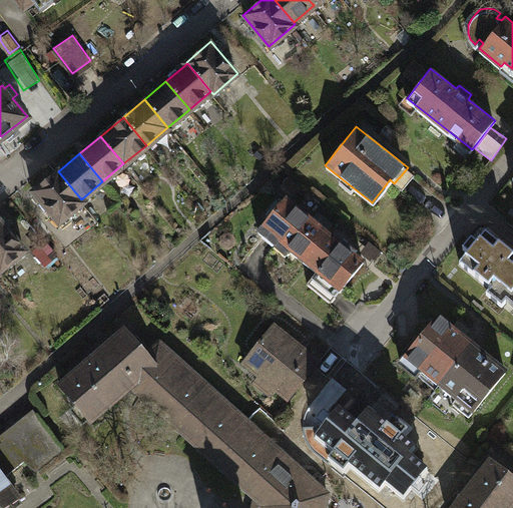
[(81,199),(58,171),(56,169),(32,188),(59,220),(82,200),(81,199)]
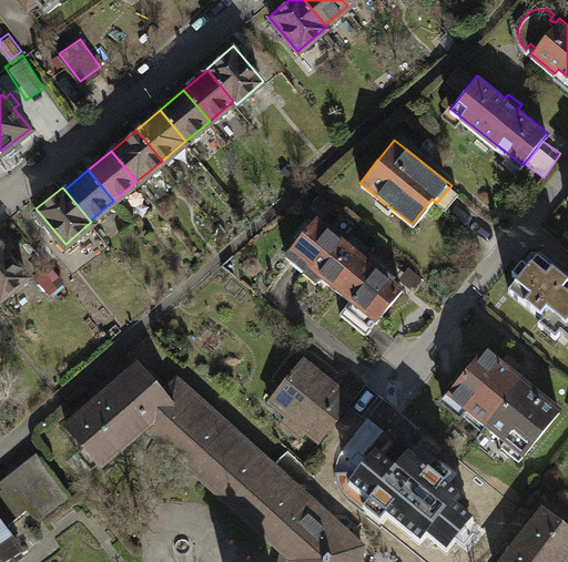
[(333,285),(361,253),(345,239),(317,215),(285,254),(304,269),(308,264),(333,285)]
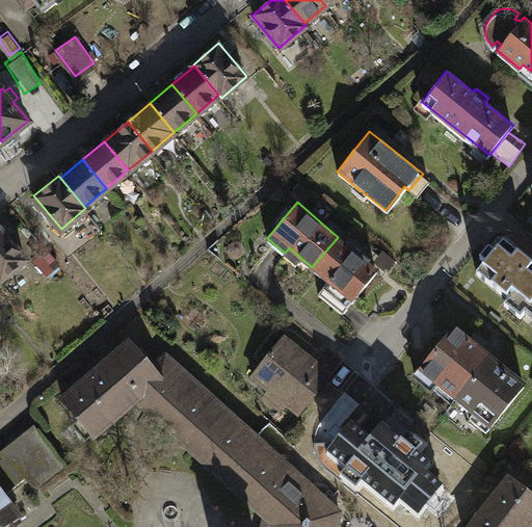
[(330,216),(323,225),(338,237),(344,228),(330,216)]
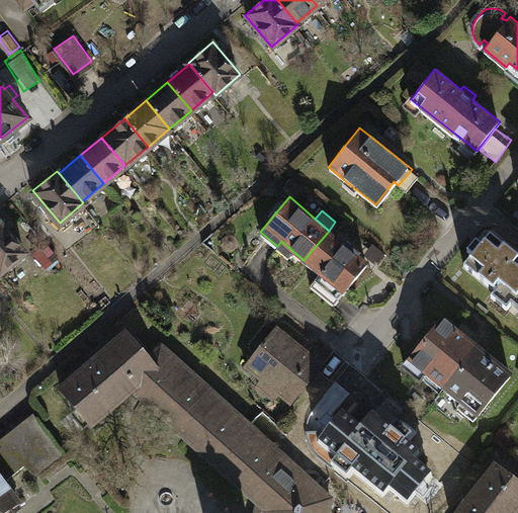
[(0,271),(1,272),(25,251),(0,221),(0,271)]
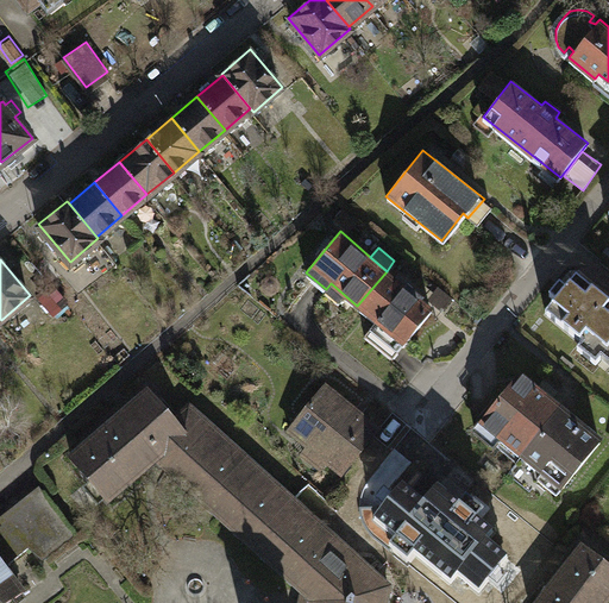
[(387,271),(357,306),(375,320),(397,339),(402,343),(432,308),(387,271)]
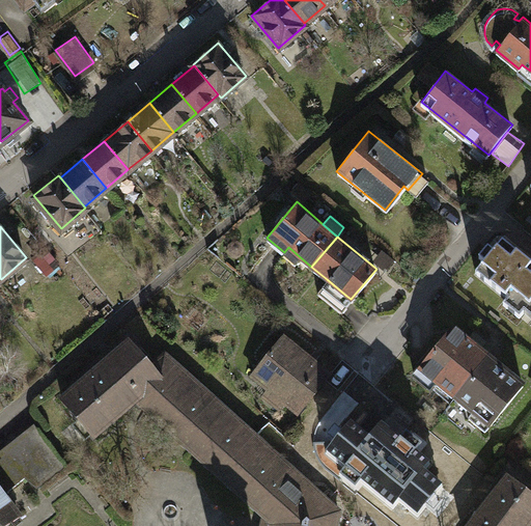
[(530,259),(502,237),(493,246),(487,244),(480,253),(485,258),(476,269),(507,294),(503,300),(518,311),(530,295),(530,259)]
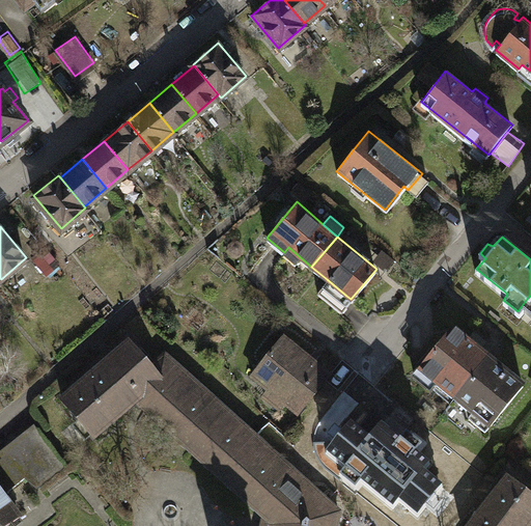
[(346,296),(327,279),(317,291),(337,307),(346,296)]
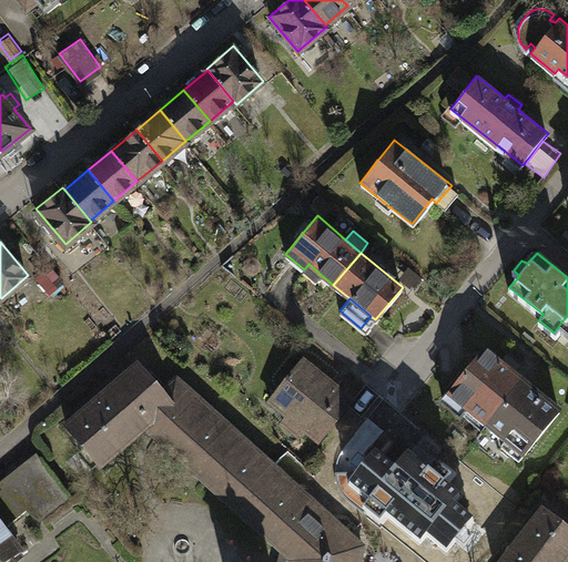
[(465,405),(484,420),(519,379),(510,373),(514,368),(486,346),(443,396),(460,410),(465,405)]
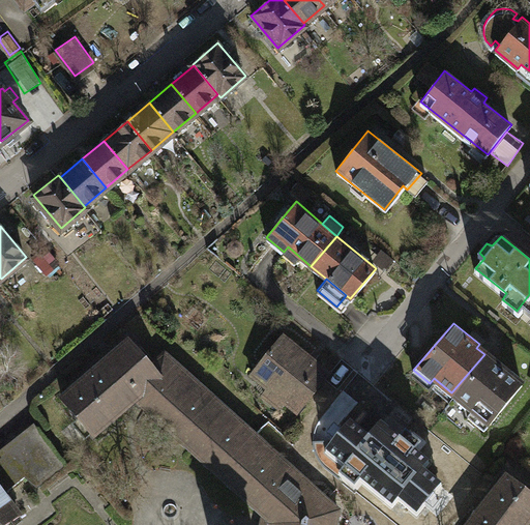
[(329,369),(284,331),(249,372),(295,409),(329,369)]
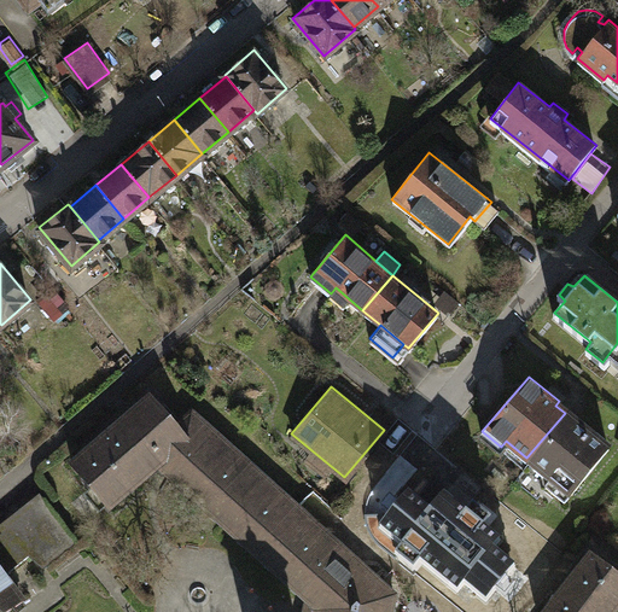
[(163,466),(168,468),(208,425),(190,408),(173,420),(149,394),(130,408),(70,461),(110,506),(157,462),(163,466)]
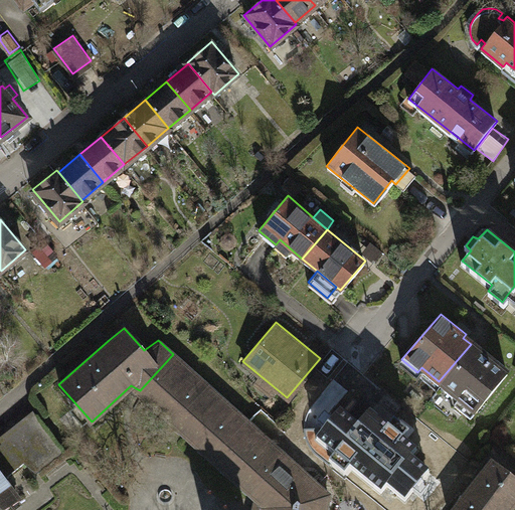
[(479,352),(471,344),(439,381),(458,397),(454,402),(468,413),(507,368),(482,348),(479,352)]
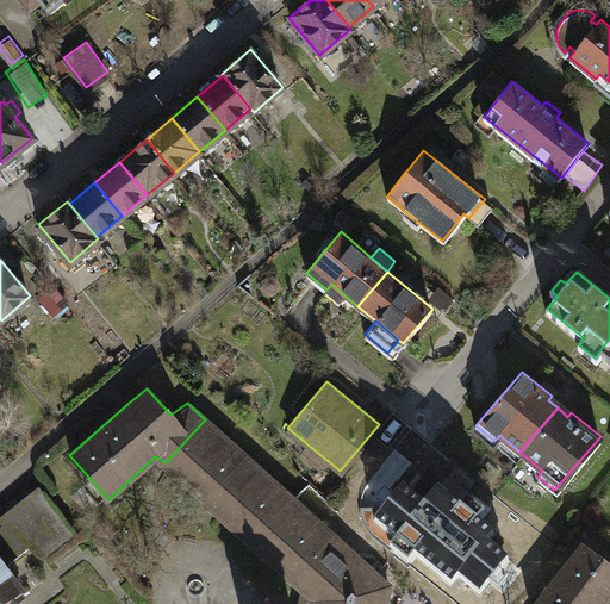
[(384,603),(390,581),(205,419),(166,462),(309,593),(305,603),(384,603)]
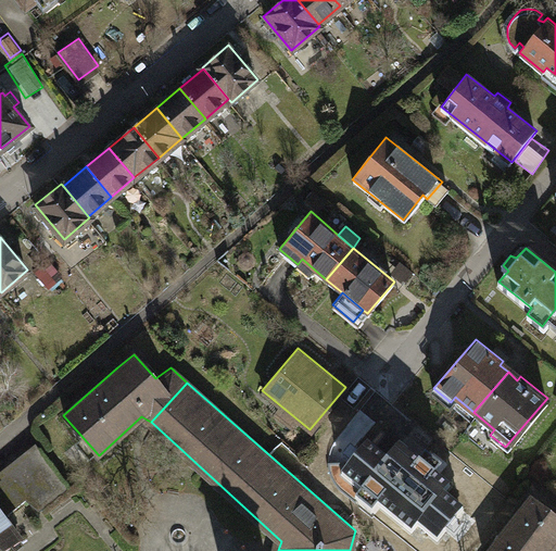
[(401,504),(433,465),(408,445),(412,441),(389,423),(353,466),(401,504)]
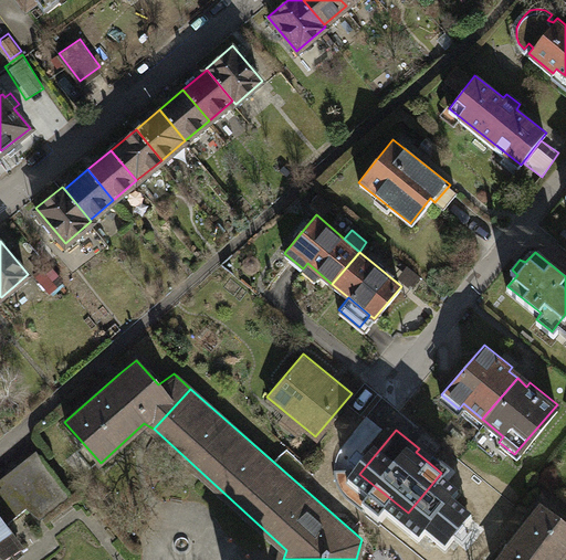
[(38,451),(0,478),(0,517),(2,521),(31,500),(39,511),(67,489),(38,451)]
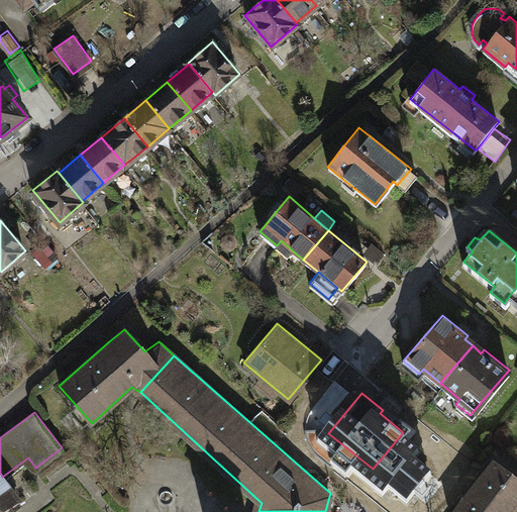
[(516,477),(494,461),(454,511),(508,511),(516,501),(516,477)]
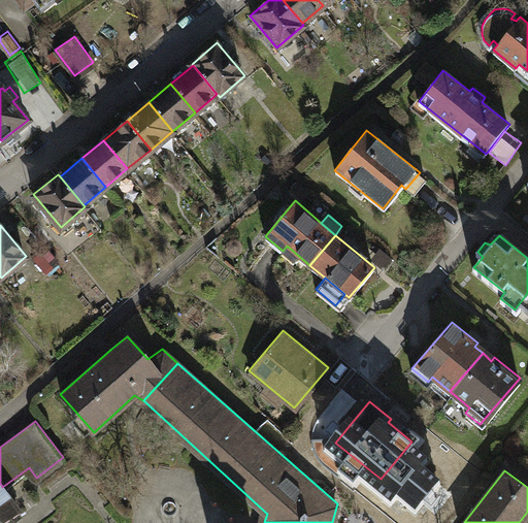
[(0,483),(0,522),(2,522),(21,511),(2,487),(0,483)]
